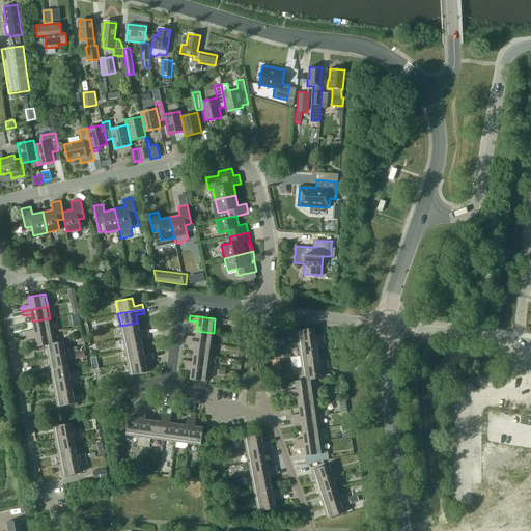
[(50,318),(32,322),(34,330),(26,331),(27,336),(52,331),(50,318)]
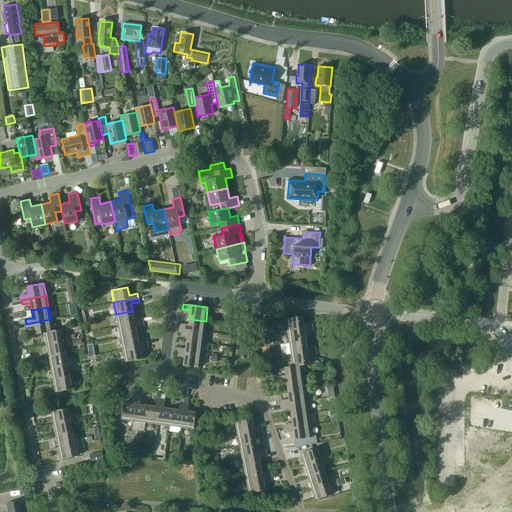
[(116,314),(118,326),(143,321),(142,317),(134,319),(132,311),(116,314)]
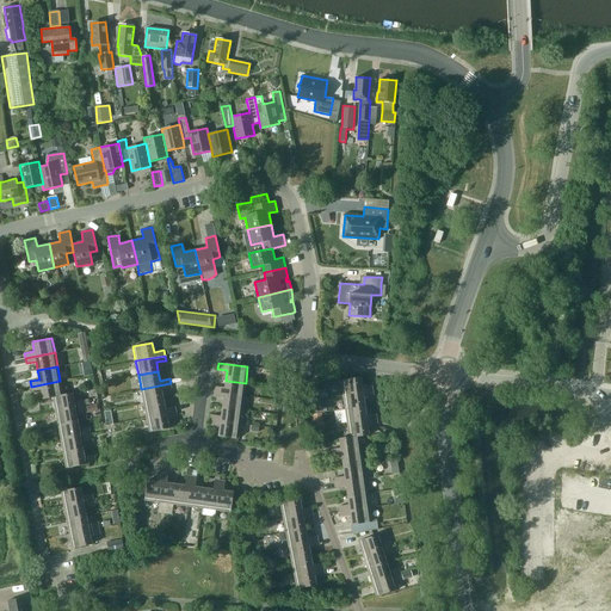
[(341,380),(343,394),(372,390),(371,386),(362,387),(360,377),(341,380)]
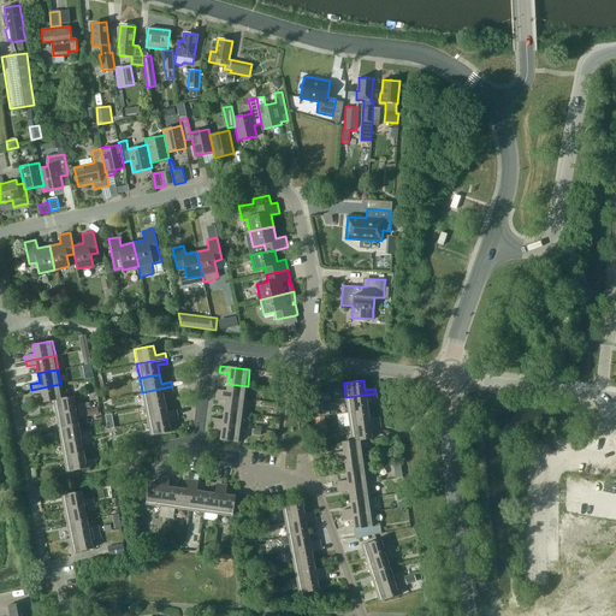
[(60,384),(31,390),(31,395),(41,392),(43,402),(53,401),(53,400),(63,398),(60,384)]
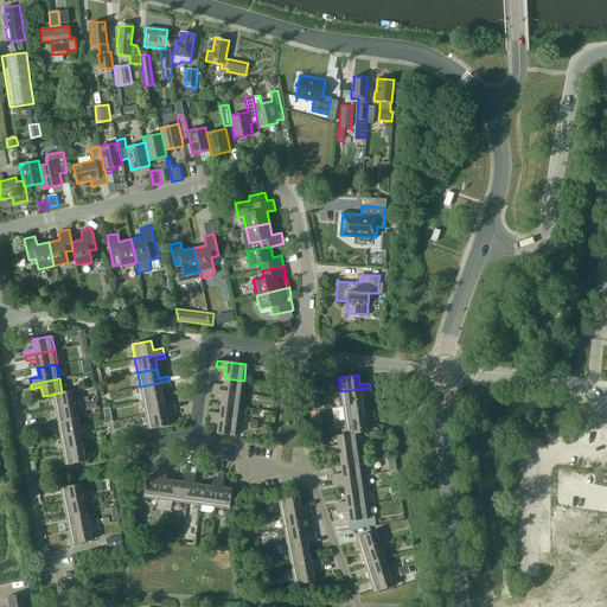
[(213,384),(212,389),(242,394),(244,381),(224,378),(223,385),(213,384)]
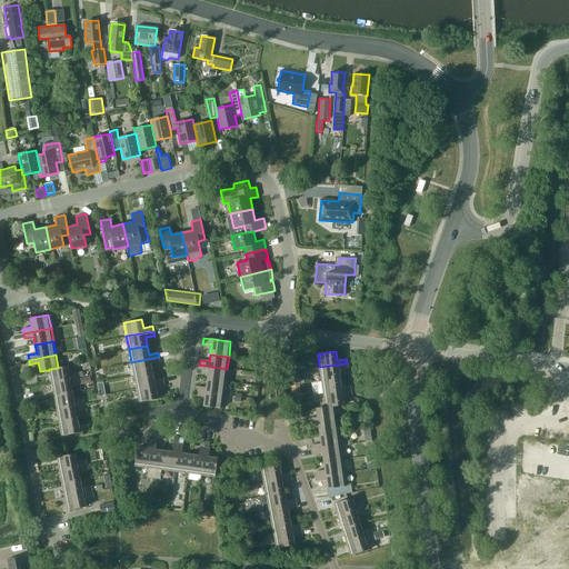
[(133,376),(152,372),(150,363),(159,361),(159,357),(131,362),(133,376)]
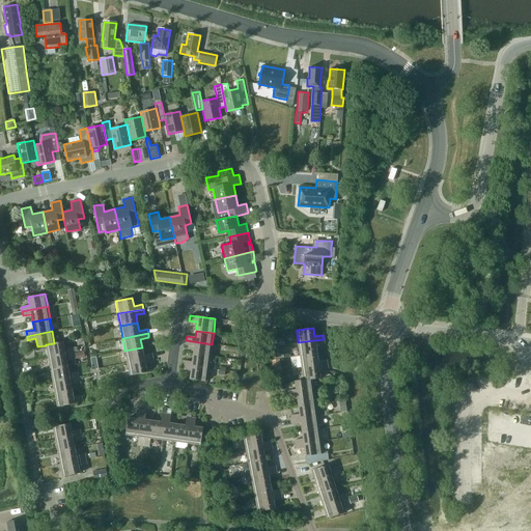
[(298,342),(300,355),(317,353),(316,344),(325,343),(324,339),(298,342)]
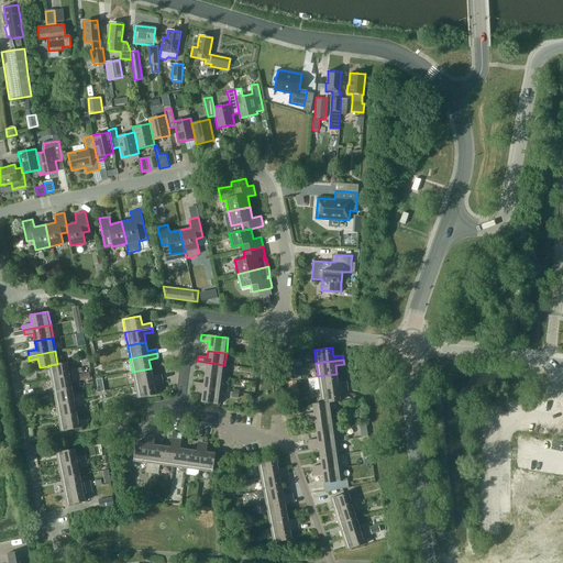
[(205,375),(223,378),(224,365),(197,361),(197,366),(206,367),(205,375)]
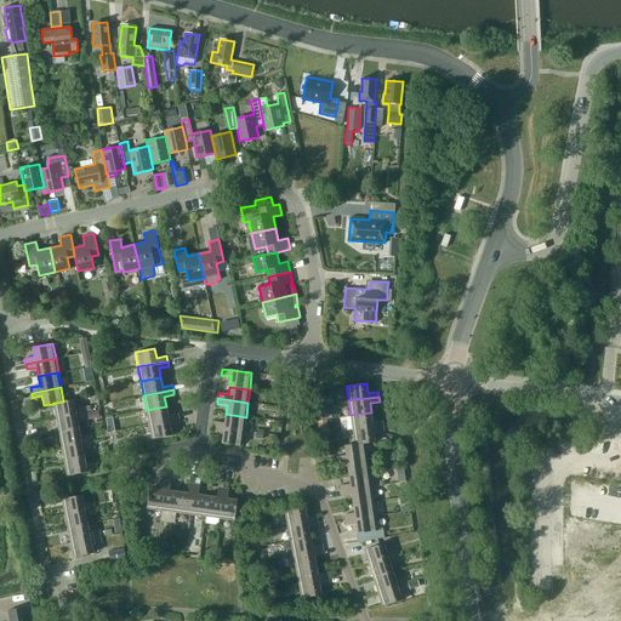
[(53,403),(53,404),(56,417),(86,412),(85,408),(75,409),(74,399),(63,402),(53,403)]
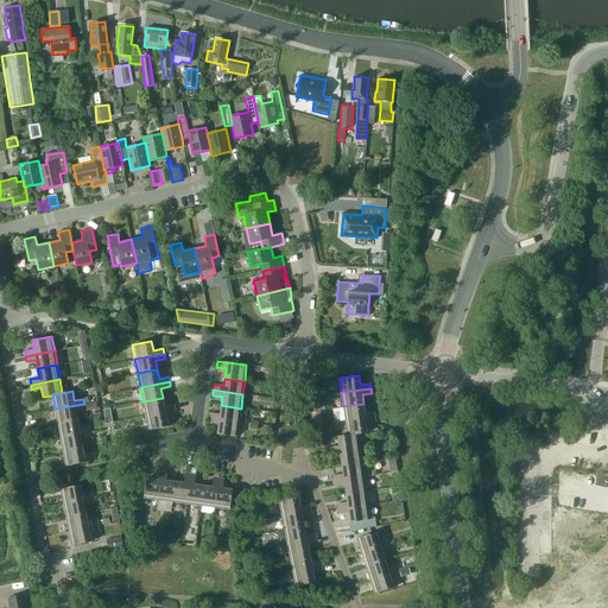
[(164,406),(163,398),(143,401),(146,416),(175,410),(173,404),(164,406)]
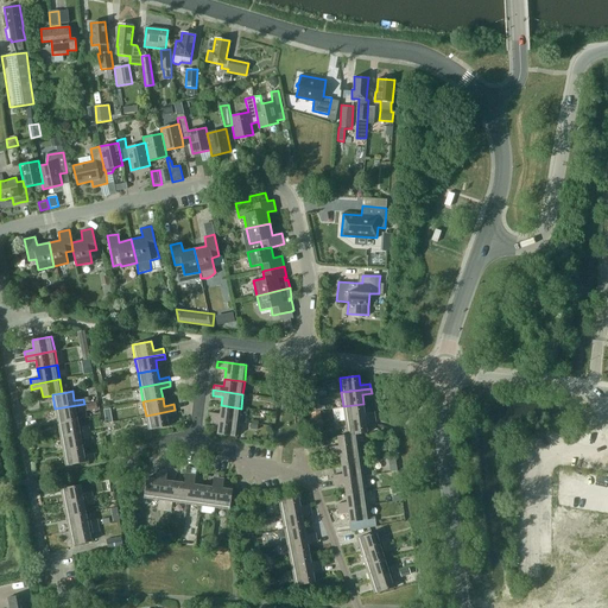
[(84,404),(55,409),(58,423),(77,419),(76,411),(86,409),(84,404)]
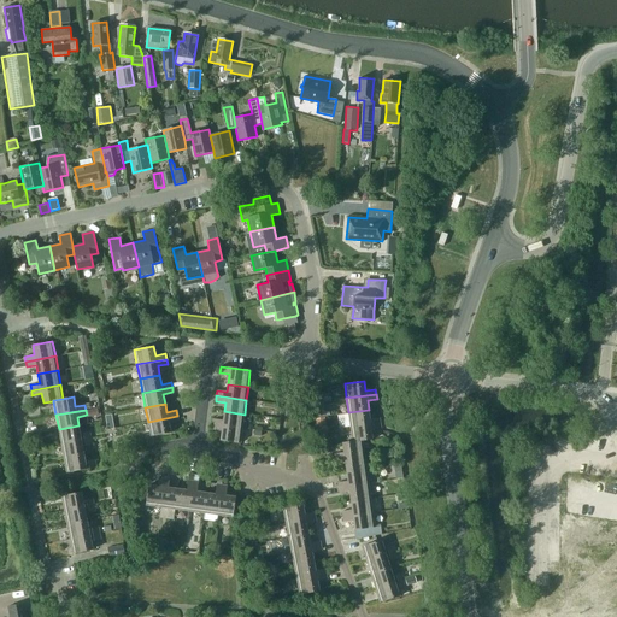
[(370,419),(369,410),(348,412),(348,415),(338,416),(340,429),(351,427),(381,423),(380,418),(370,419)]
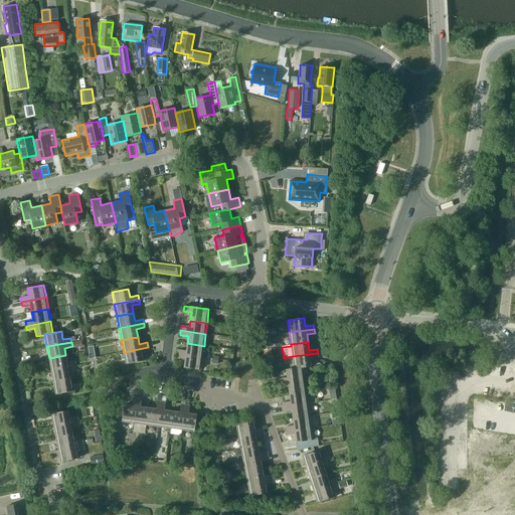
[(202,357),(204,346),(187,343),(186,351),(178,350),(177,354),(202,357)]
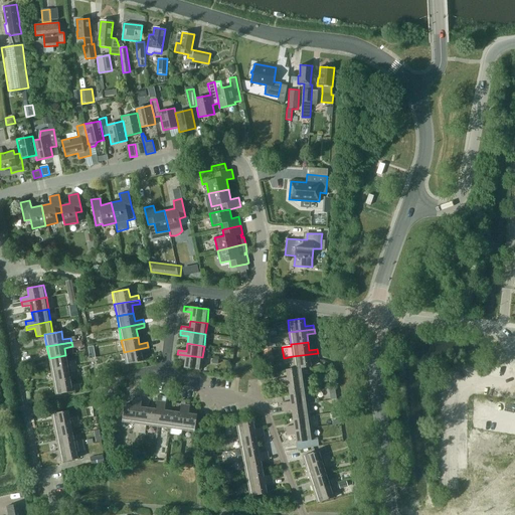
[(148,347),(124,352),(126,364),(143,361),(141,353),(149,351),(148,347)]
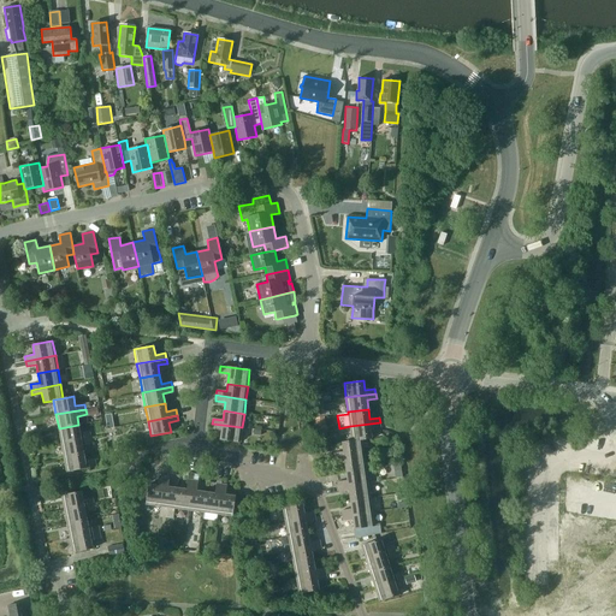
[(326,430),(324,418),(315,419),(318,431),(326,430)]
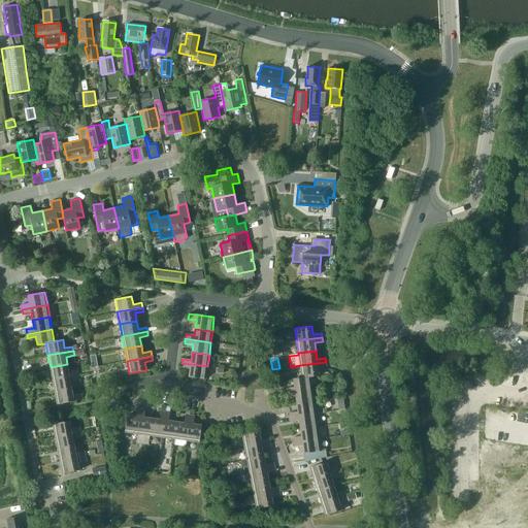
[(326,366),(326,362),(300,365),(301,377),(302,377),(310,376),(310,377),(319,375),(318,367),(326,366)]
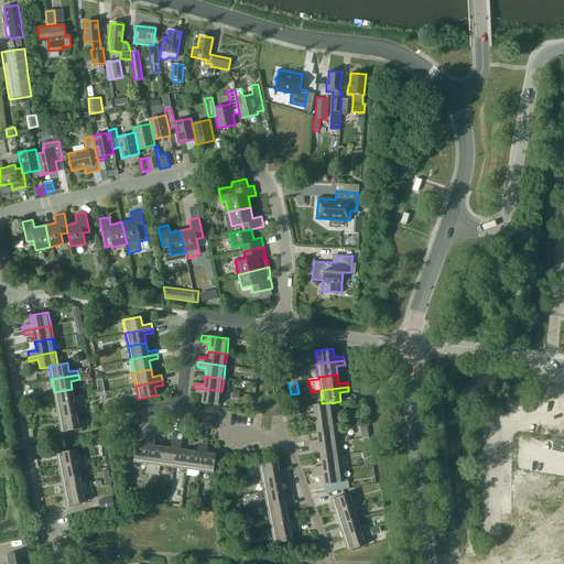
[(221,391),(194,388),(194,392),(203,394),(202,403),(219,405),(221,391)]
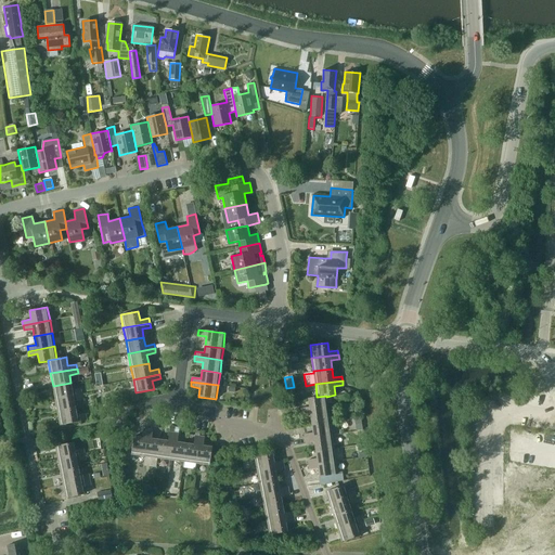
[(72,391),(71,383),(53,386),(55,399),(81,394),(81,389),(72,391)]
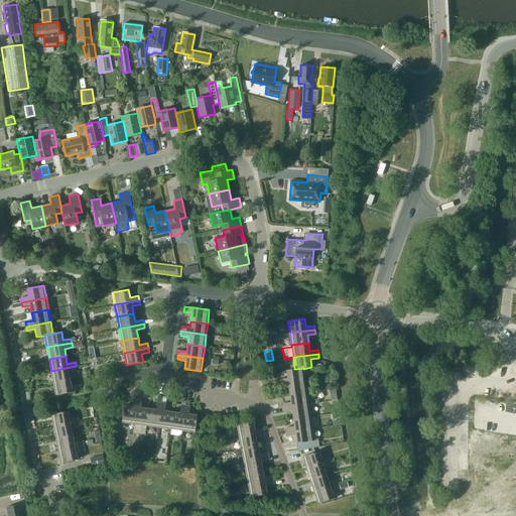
[(76,366),(51,371),(53,383),(70,380),(69,372),(77,371),(76,366)]
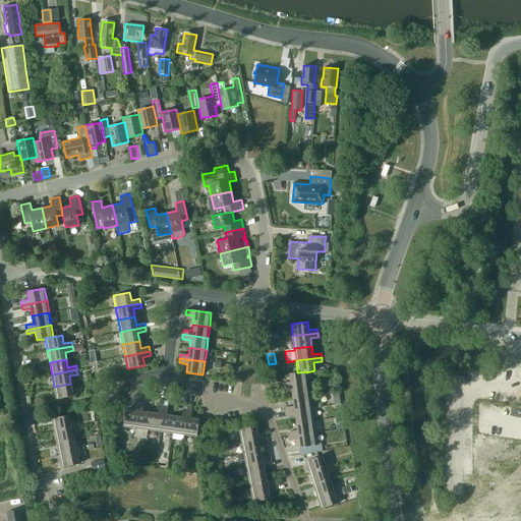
[(307,384),(306,372),(306,371),(298,372),(297,372),(289,373),(290,382),(282,383),(283,388),(307,384)]
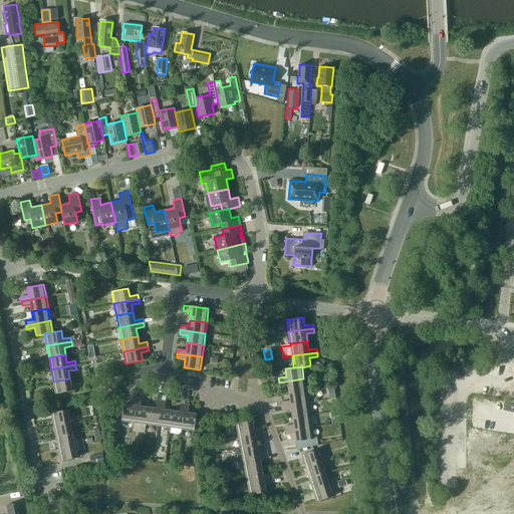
[(69,378),(53,381),(55,394),(80,390),(79,384),(71,386),(69,378)]
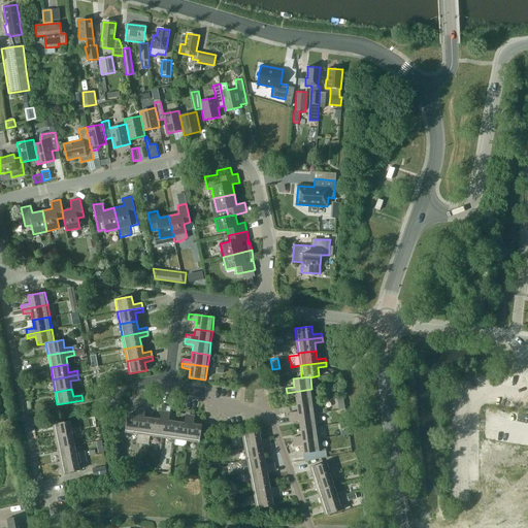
[(295,396),(297,403),(314,401),(311,389),(287,393),(287,397),(295,396)]
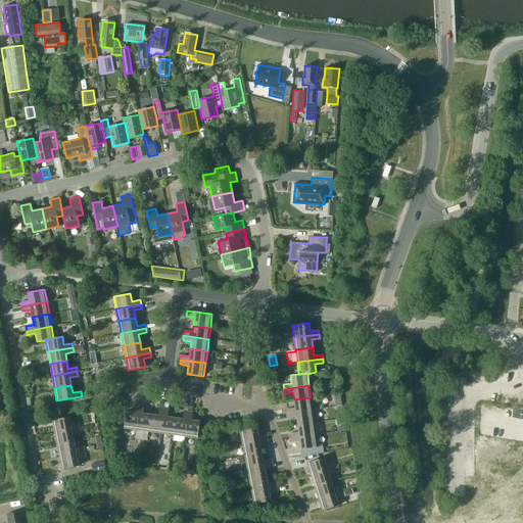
[(286,409),(287,413),(313,410),(311,397),(294,399),(295,408),(286,409)]
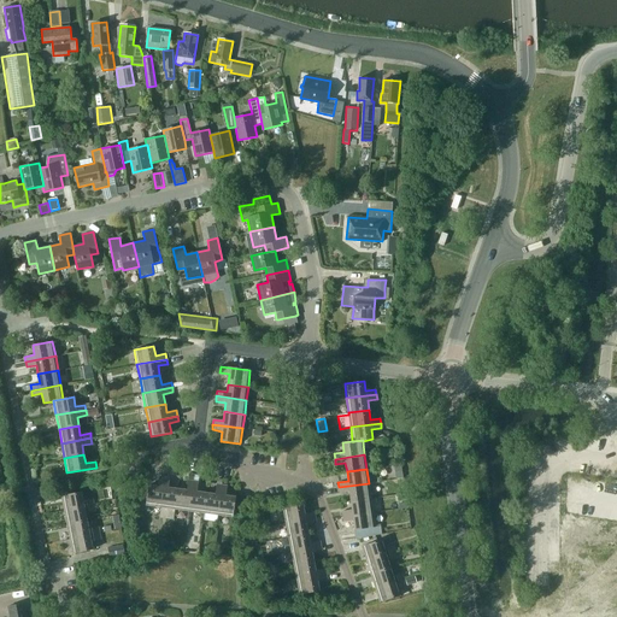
[(160,506),(164,477),(159,476),(158,486),(148,485),(146,505),(160,506)]
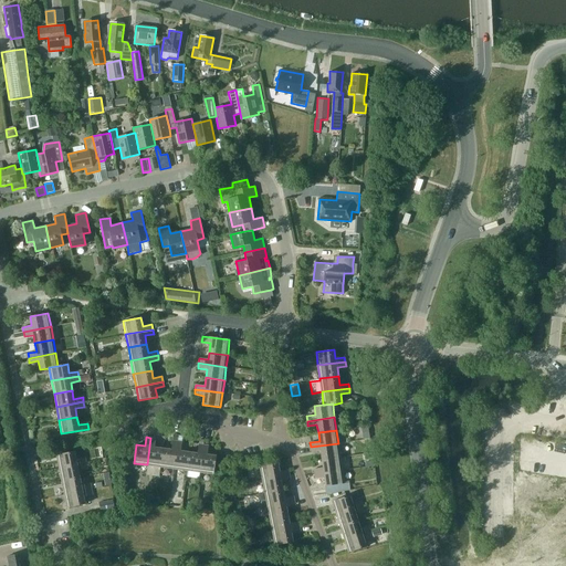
[(150,438),(147,464),(160,467),(163,448),(155,447),(156,438),(150,438)]
